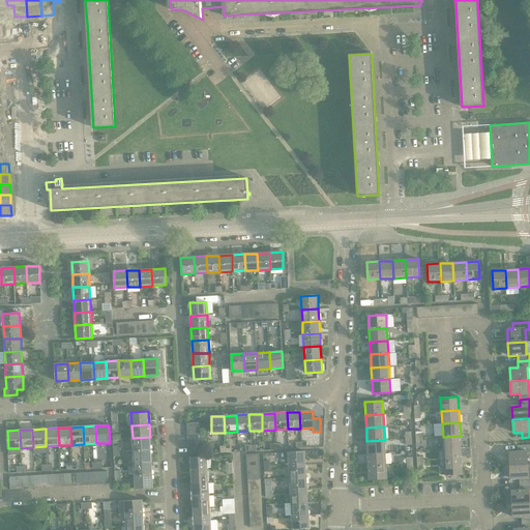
[(461,436),(443,437),(443,449),(461,448),(461,436)]
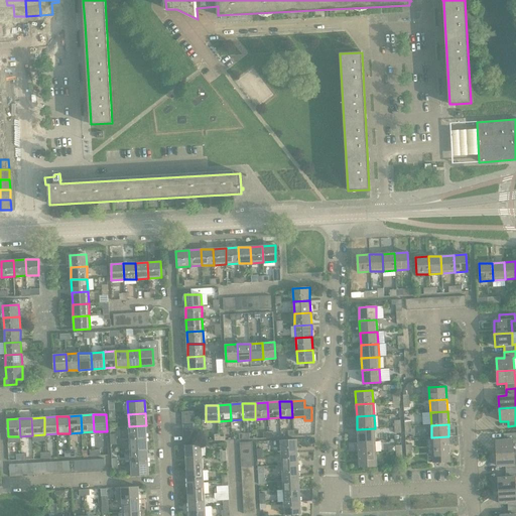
[(146,425),(129,426),(129,438),(146,437),(146,425)]
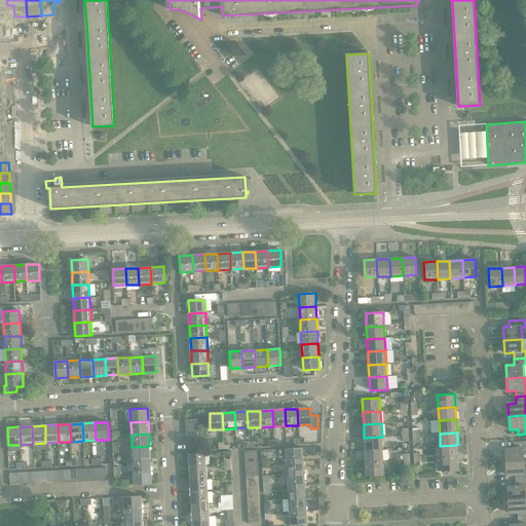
[(382,437),(364,438),(365,450),(382,449),(382,437)]
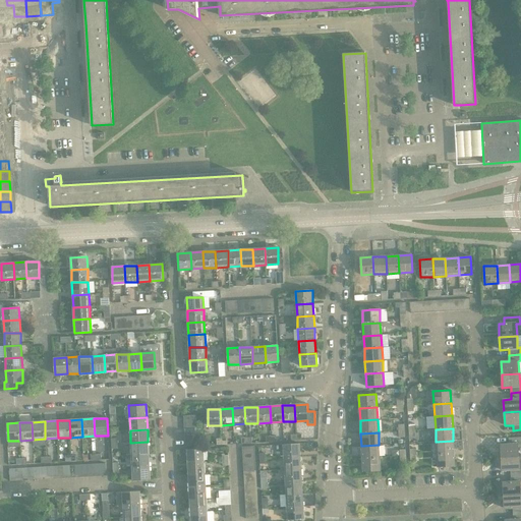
[(509,445),(501,445),(502,458),(519,457),(518,445),(520,444),(520,437),(509,439),(509,445)]
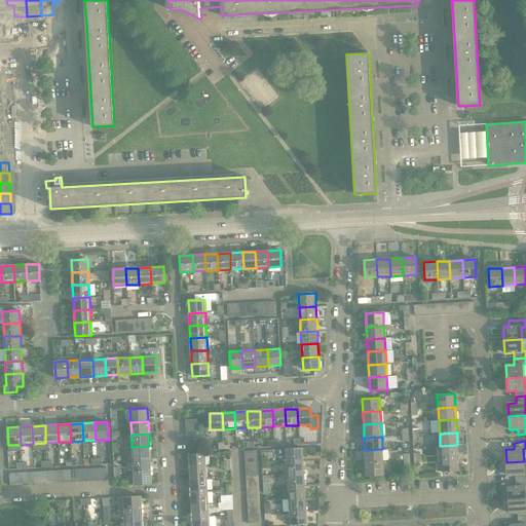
[(457,445),(440,446),(441,458),(458,457),(457,445)]
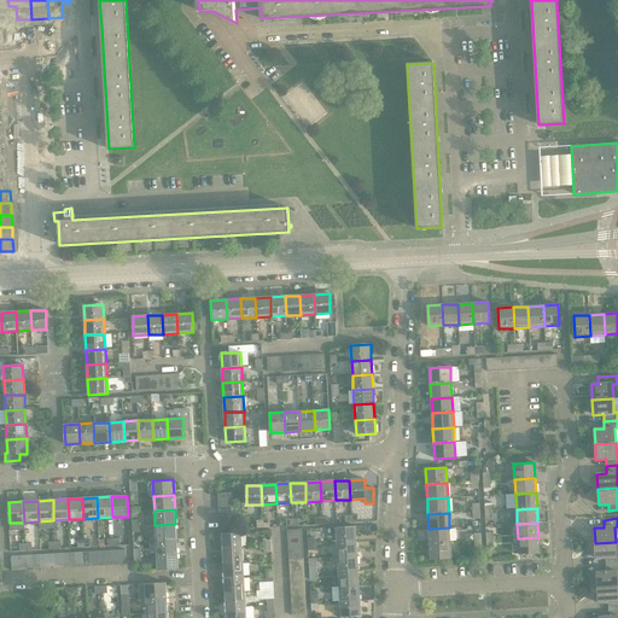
[(175,524),(155,525),(156,540),(176,540),(175,524)]
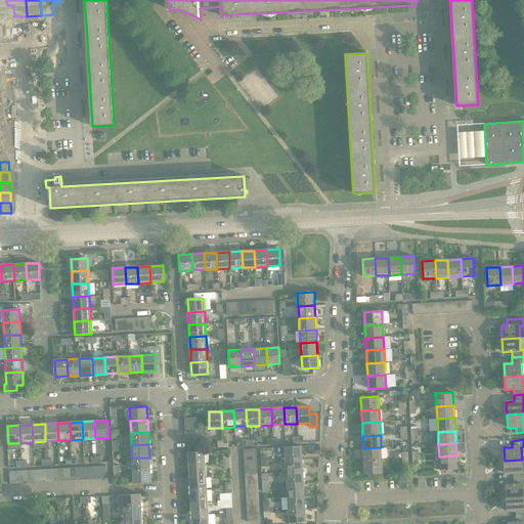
[(285,447),(286,461),(302,460),(301,446),(285,447)]
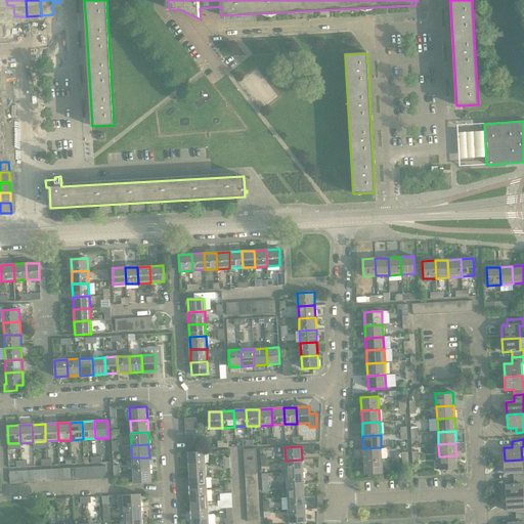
[(381,447),(363,448),(364,462),(382,461),(381,447)]
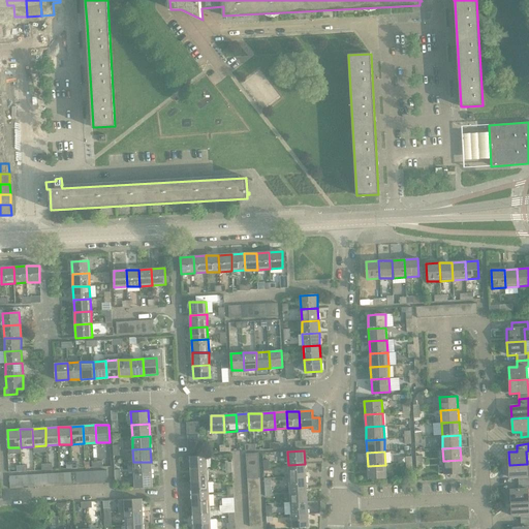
[(190,457),(190,470),(208,469),(207,456),(190,457)]
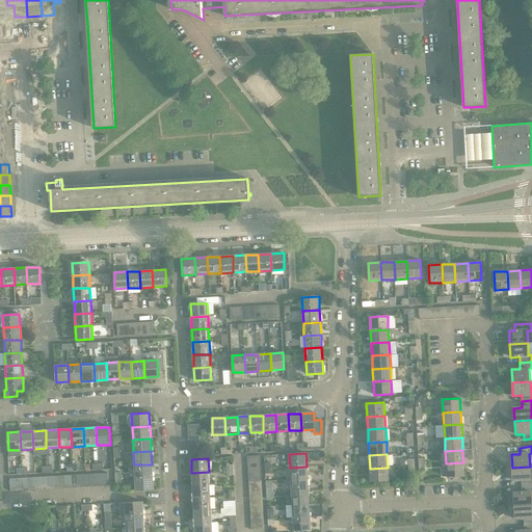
[(463,462),(446,463),(447,477),(464,476),(463,462)]
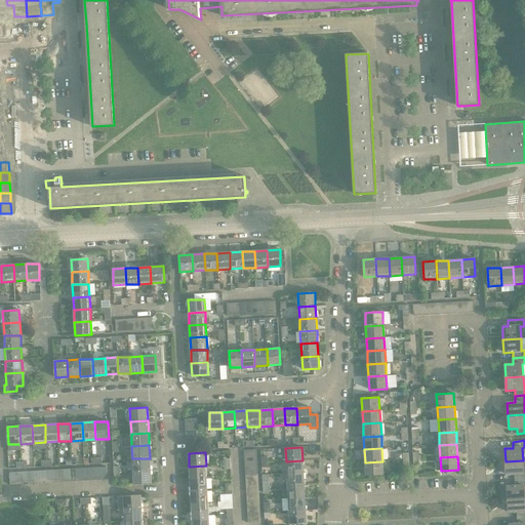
[(150,458),(132,458),(133,472),(151,471),(150,458)]
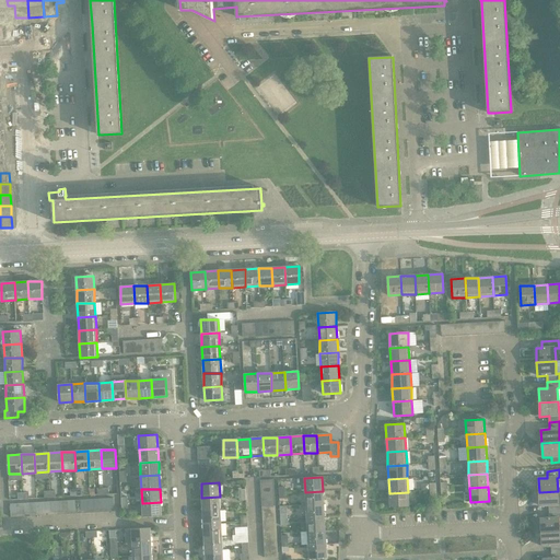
[(323,491),(305,492),(306,505),(324,504),(323,491)]
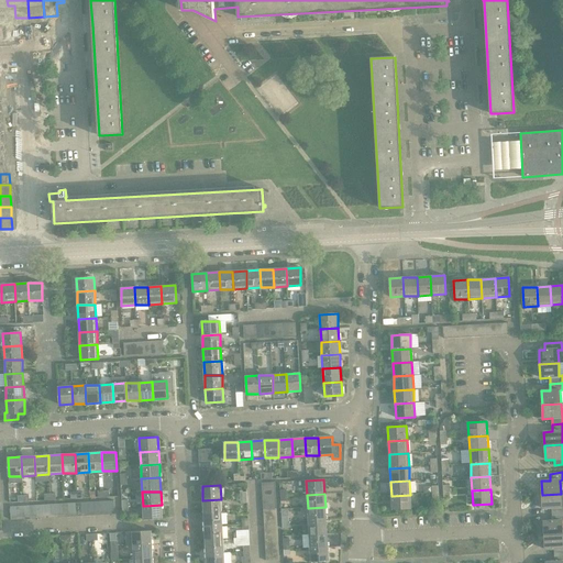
[(561,494),(542,495),(542,509),(552,508),(552,515),(562,514),(562,506),(561,507),(561,494)]
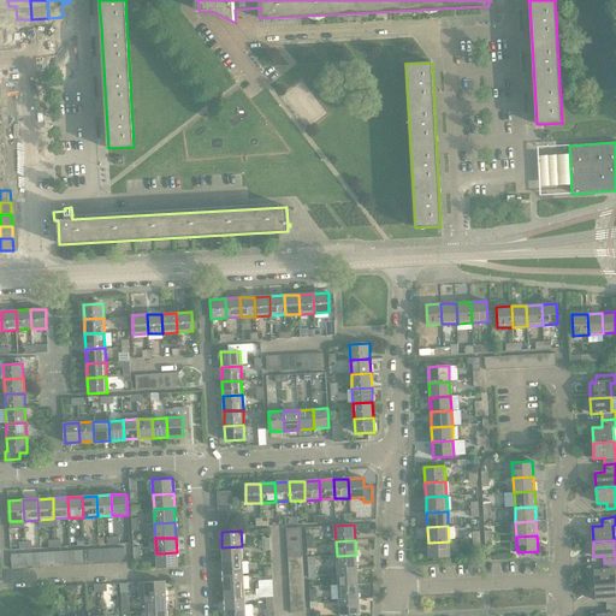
[(449,542),(428,543),(430,557),(450,556),(449,542)]
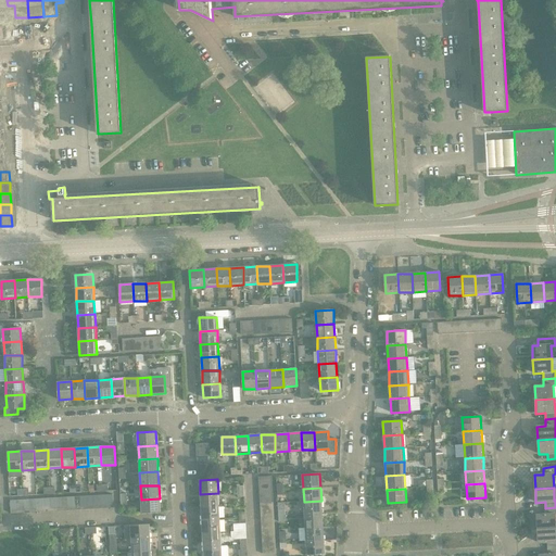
[(218,493),(200,494),(201,507),(218,506),(218,493)]
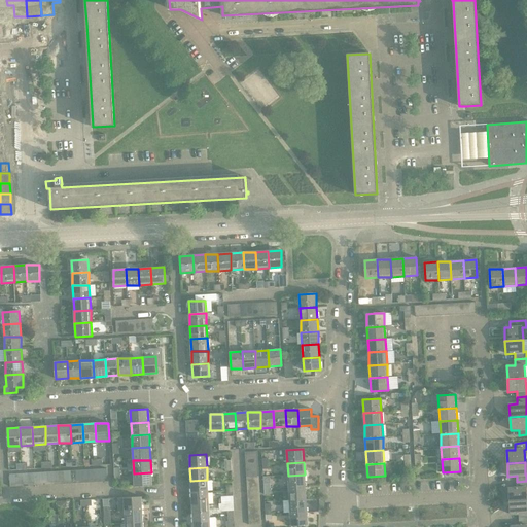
[(151,472),(134,473),(134,486),(151,485),(151,472)]
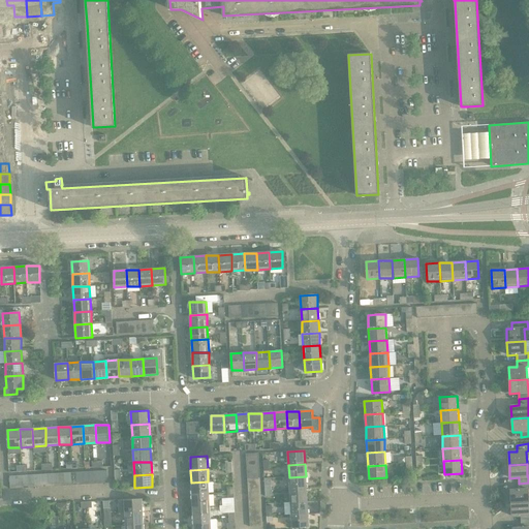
[(306,476),(289,477),(289,490),(306,489),(306,476)]
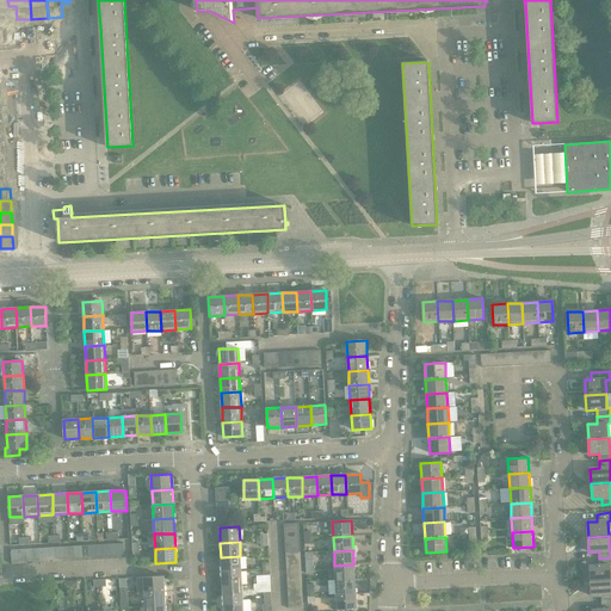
[(240,556),(221,557),(222,572),(241,571),(240,556)]
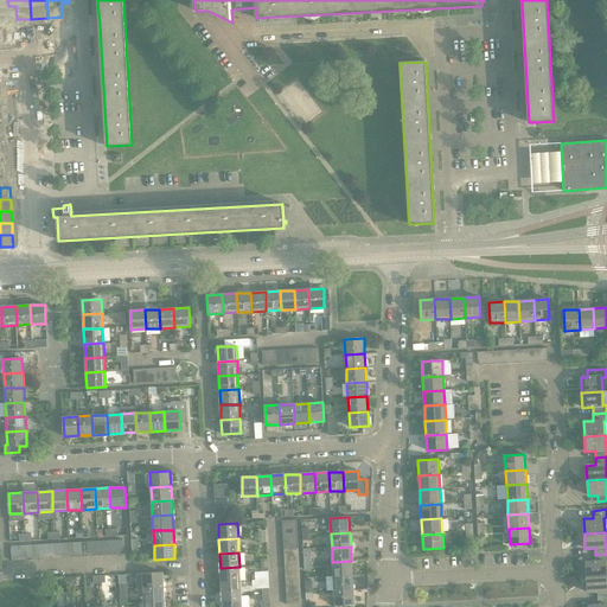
[(586,562),(587,577),(606,576),(606,562),(606,561),(606,554),(595,555),(595,562),(586,562)]
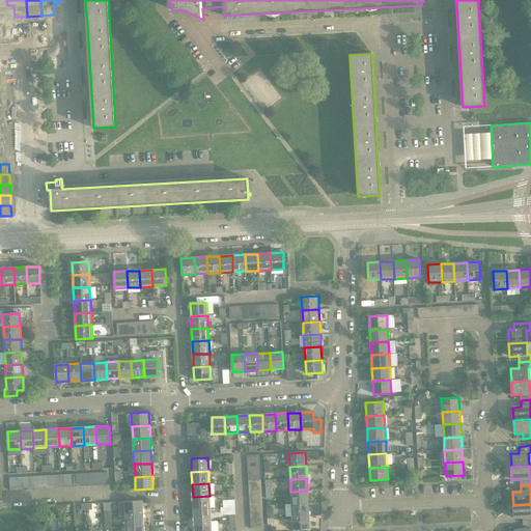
[(307,491),(290,492),(291,504),(308,503),(307,491)]
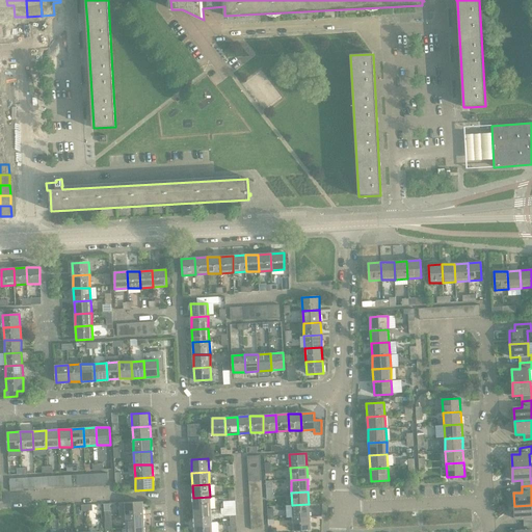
[(210,497),(193,498),(194,510),(211,510),(210,497)]
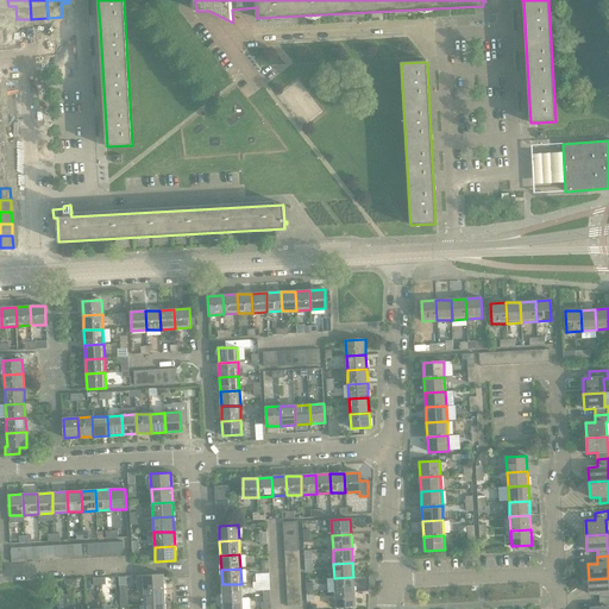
[(137,591),(144,590),(164,589),(163,575),(136,576),(137,591)]
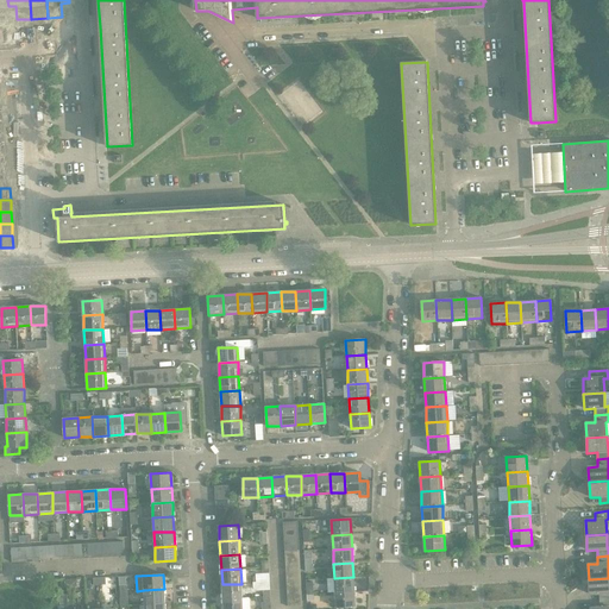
[(353,577),(334,578),(336,592),(355,591),(353,577)]
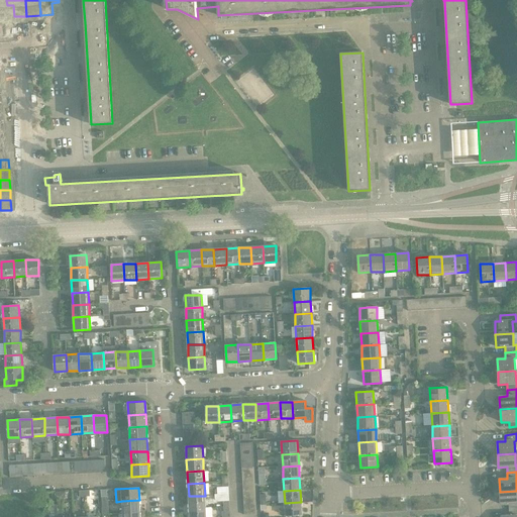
[(516,494),(516,491),(500,492),(500,505),(509,504),(509,510),(516,509),(516,494)]
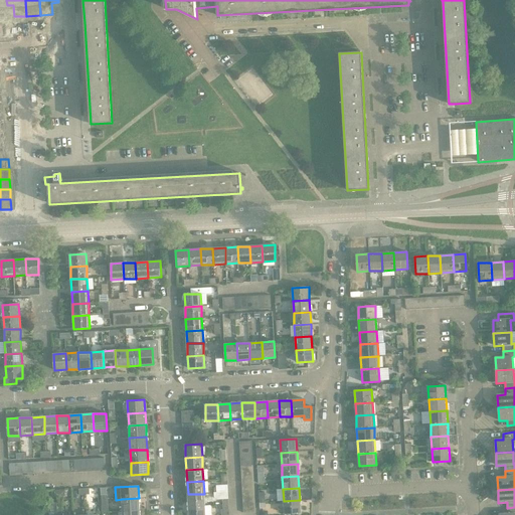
[(204,494),(188,494),(188,507),(204,506),(204,494)]
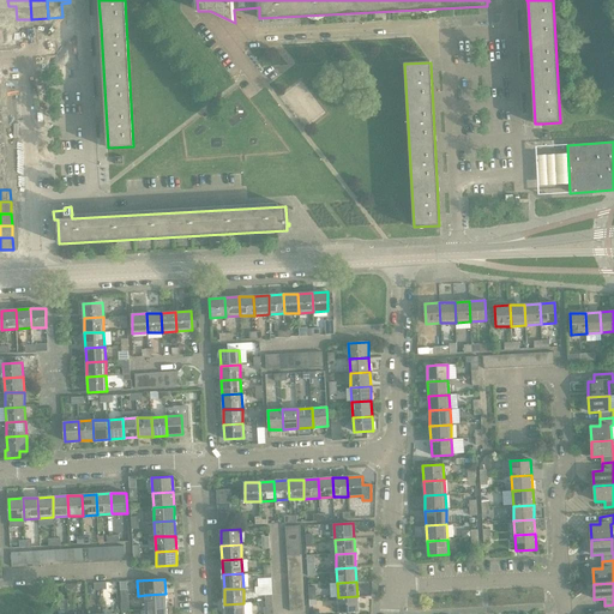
[(166,594),(145,595),(145,609),(166,609),(166,594)]
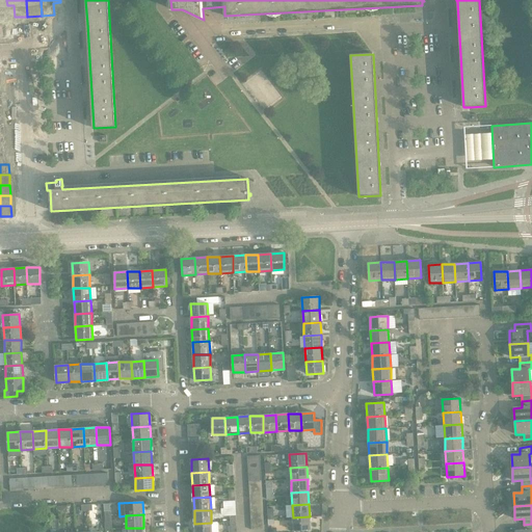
[(310,516),(293,517),(293,531),(311,530),(310,516)]
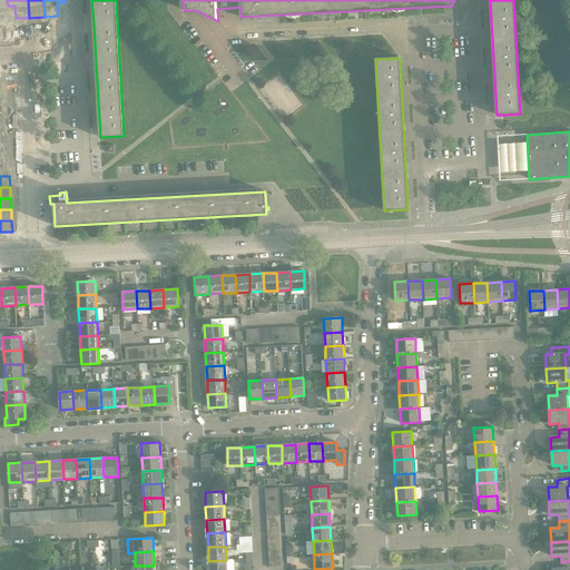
[(226,569),(226,560),(208,561),(208,569),(226,569)]
